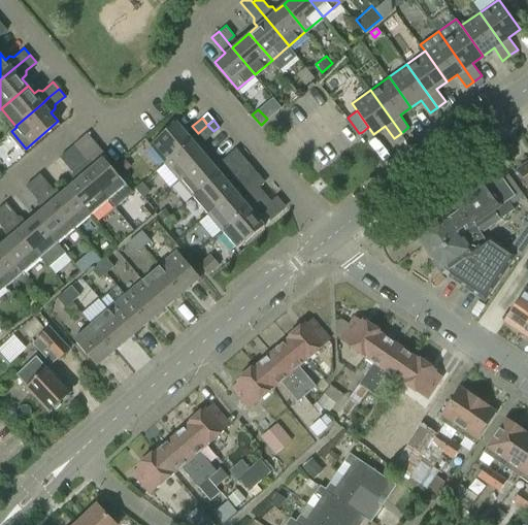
[(176,121),(150,143),(165,161),(191,138),(176,121)]
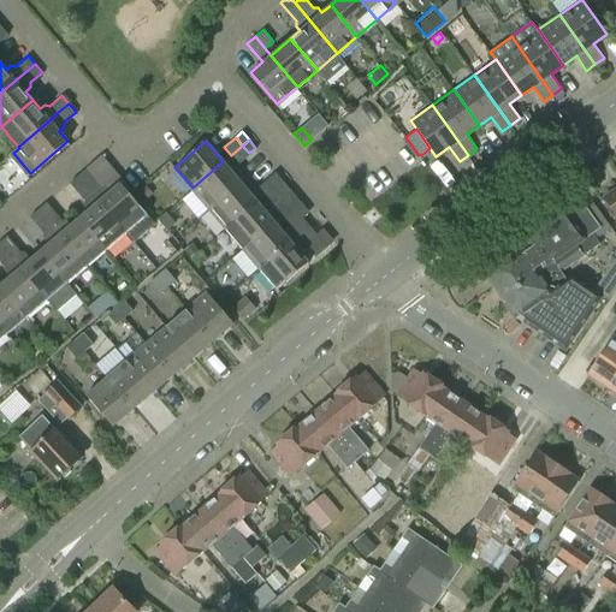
[(223,161),(193,188),(209,208),(240,182),(230,170),(249,153),(242,146),(231,155),(223,161)]
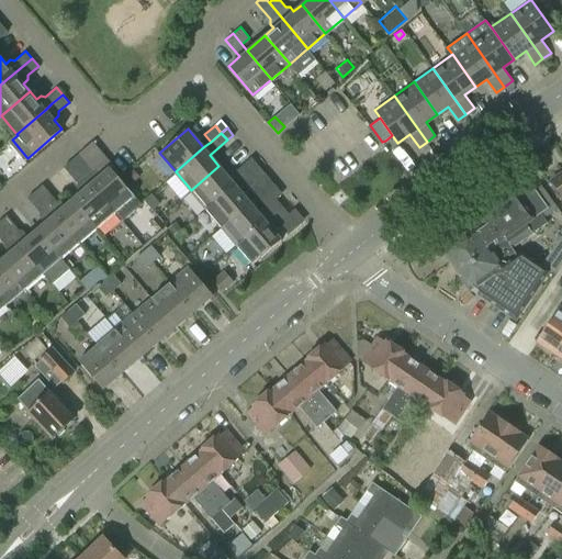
[(79,153),(71,159),(115,211),(123,220),(142,203),(134,194),(110,166),(101,174),(98,170),(93,169),(79,153)]
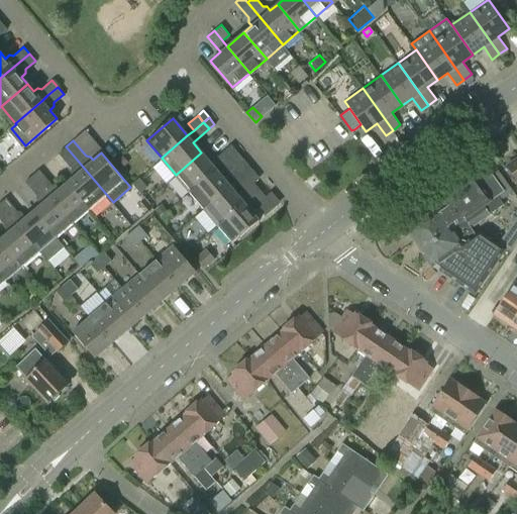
[(231,143),(225,148),(231,156),(237,150),(231,143)]
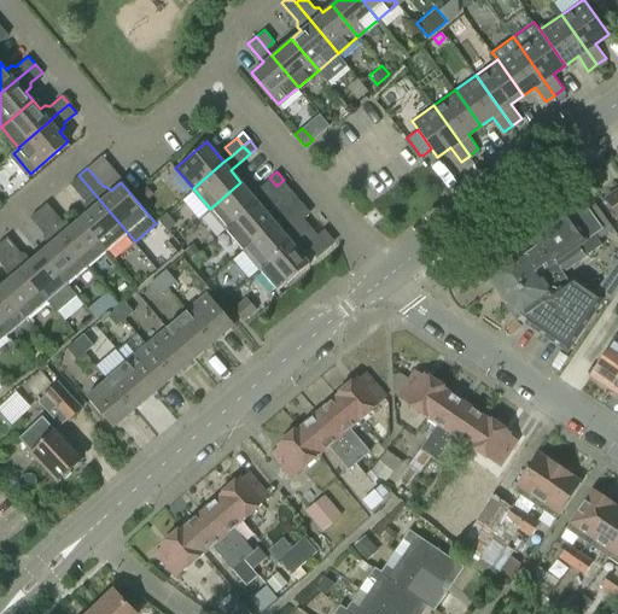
[(79,175),(70,182),(86,200),(86,205),(89,210),(80,217),(108,249),(127,232),(79,175)]
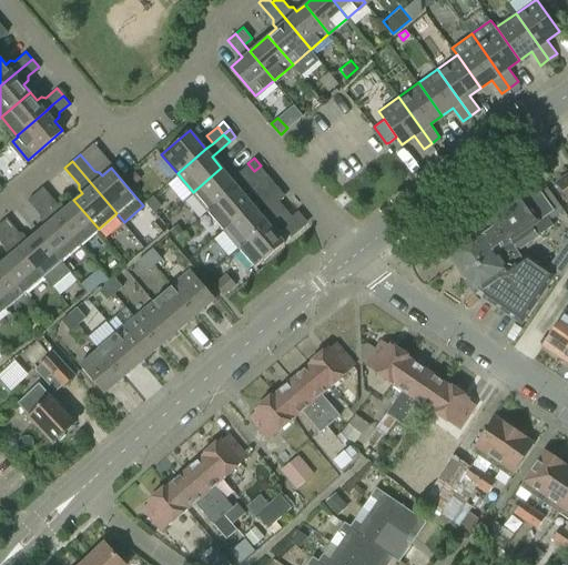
[(247,163),(237,172),(244,180),(254,171),(247,163)]
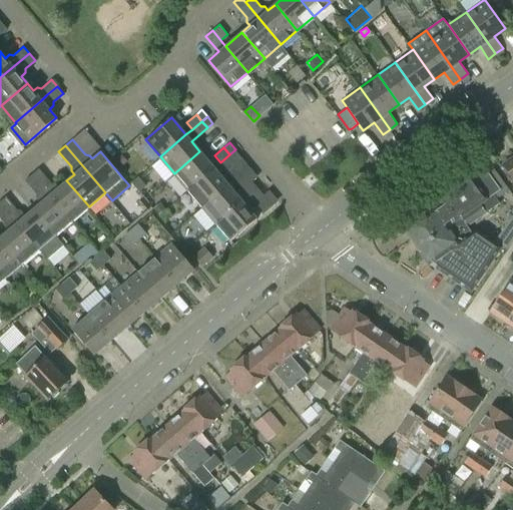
[(235,149),(229,154),(235,160),(240,156),(235,149)]
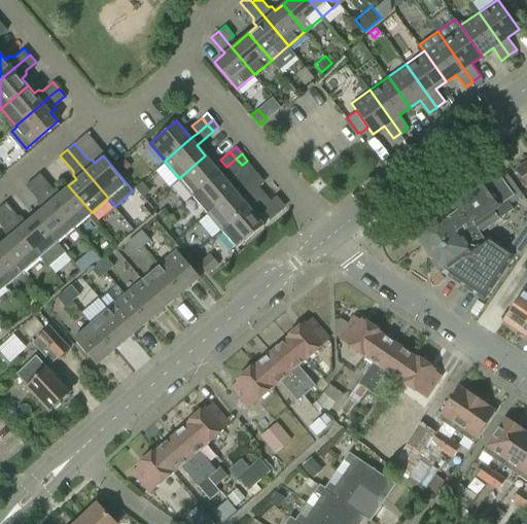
[(205,155),(179,178),(194,195),(219,172),(214,165),(205,155)]
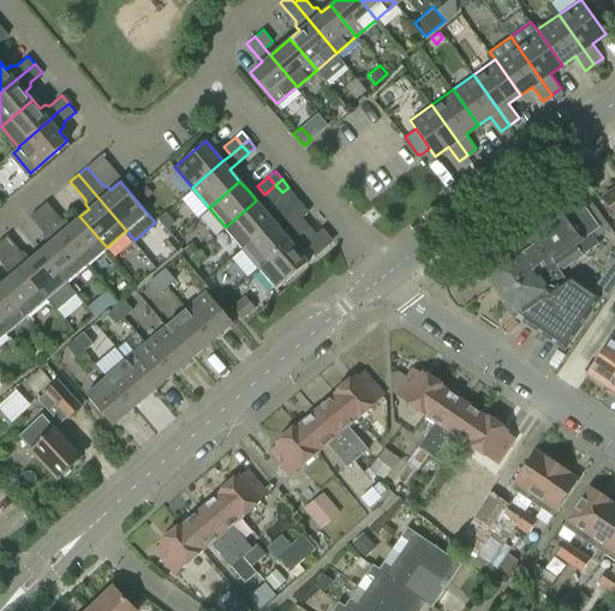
[(256,201),(226,227),(242,247),(273,221),(266,211),(270,207),(270,203),(282,192),(275,185),(264,195),(256,201)]
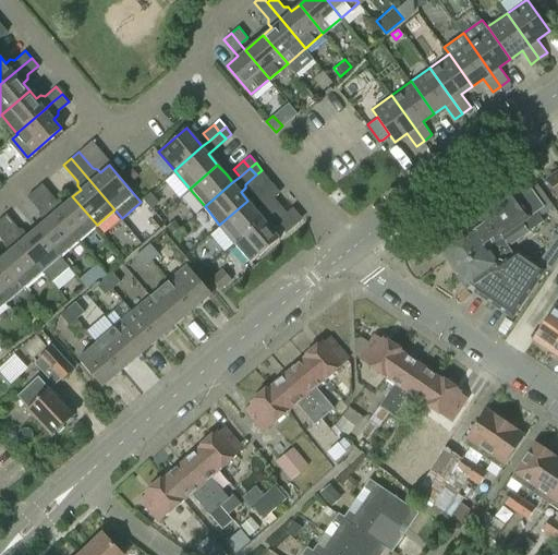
[(557,169),(546,179),(557,195),(557,169)]
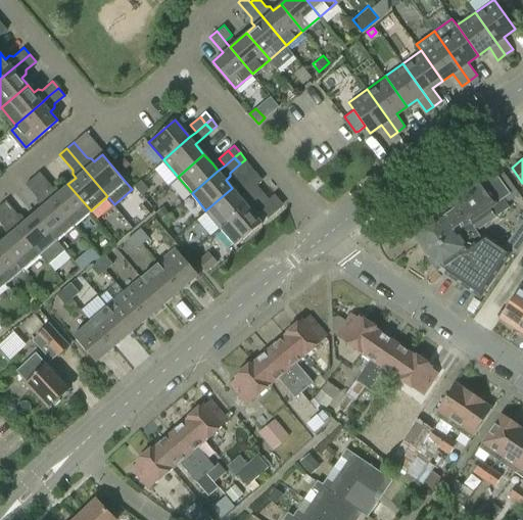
[(413,225),(411,231),(420,244),(434,234),(441,243),(455,234),(454,232),(470,220),(503,197),(510,192),(493,170),(480,179),(479,176),(445,199),(444,198),(435,204),(438,207),(413,225)]
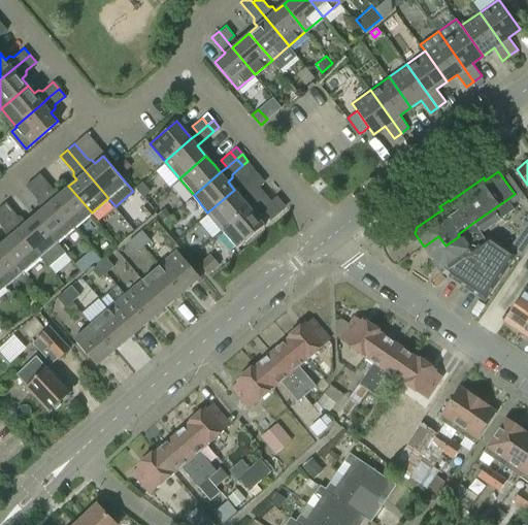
[(40,172),(33,178),(74,227),(92,212),(68,186),(61,193),(58,189),(54,188),(40,172)]
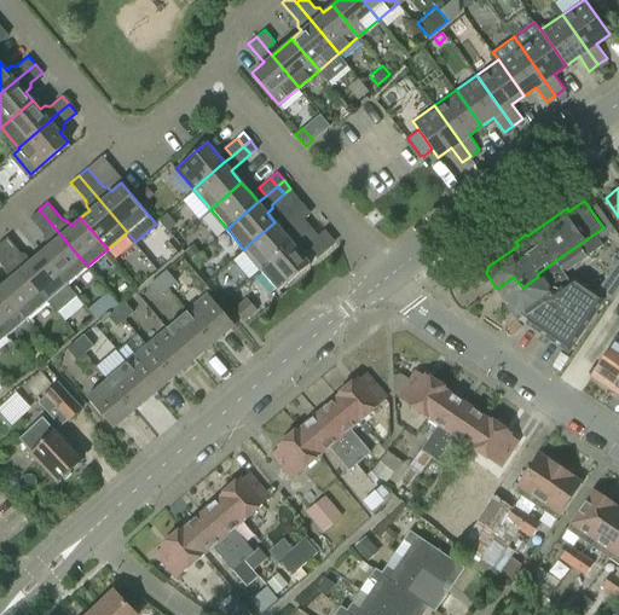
[(39,209),(30,216),(46,235),(46,239),(50,244),(41,251),(68,283),(87,266),(39,209)]
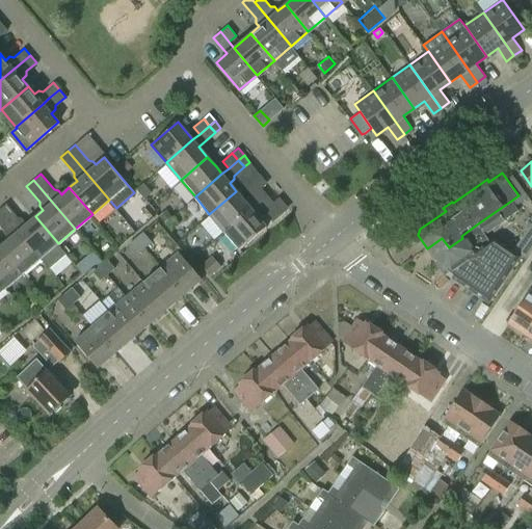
[(143,182),(136,188),(141,193),(149,188),(143,182)]
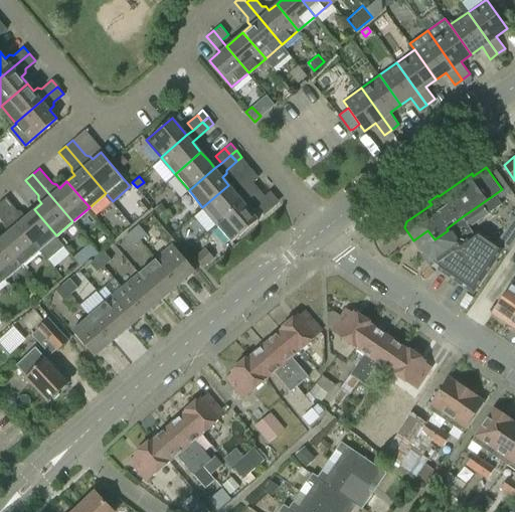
[(228,185),(202,207),(216,223),(259,188),(252,181),(243,189),(239,189),(235,192),(228,185)]
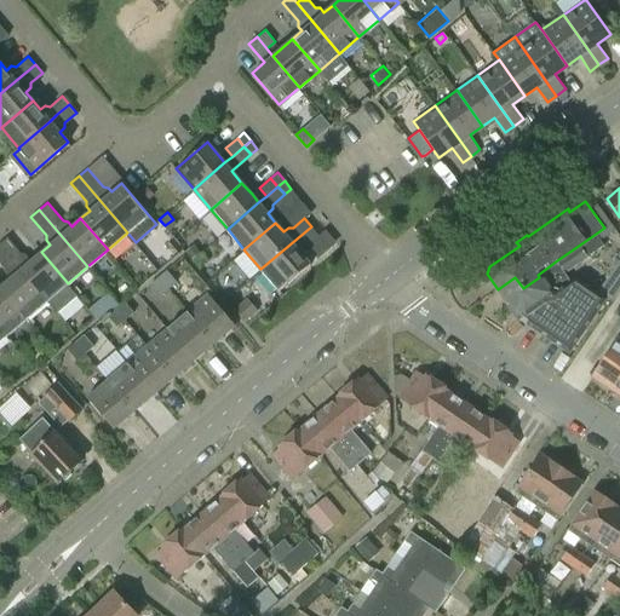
[(311,226),(260,269),(279,289),(310,263),(302,253),(306,248),(306,245),(319,234),(311,226)]
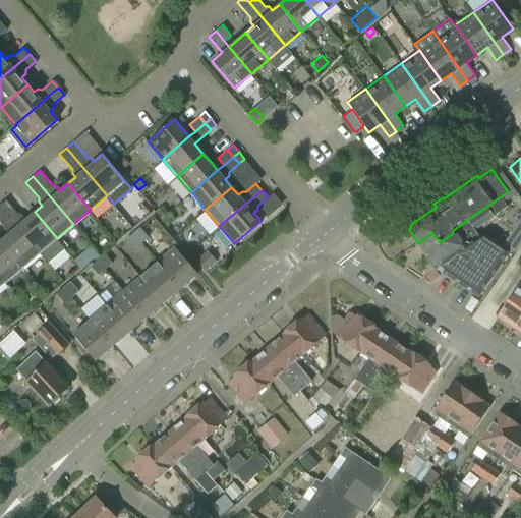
[(501,196),(468,219),(473,227),(506,204),(501,196)]
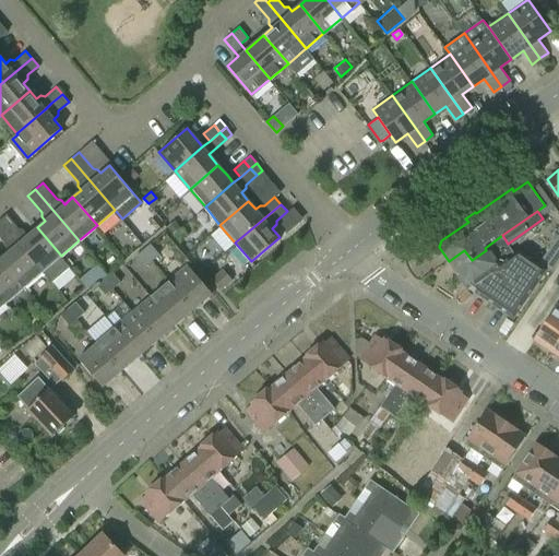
[(7,213),(0,217),(0,220),(0,221),(43,271),(51,281),(70,265),(61,256),(37,227),(28,235),(25,231),(21,229),(7,213)]
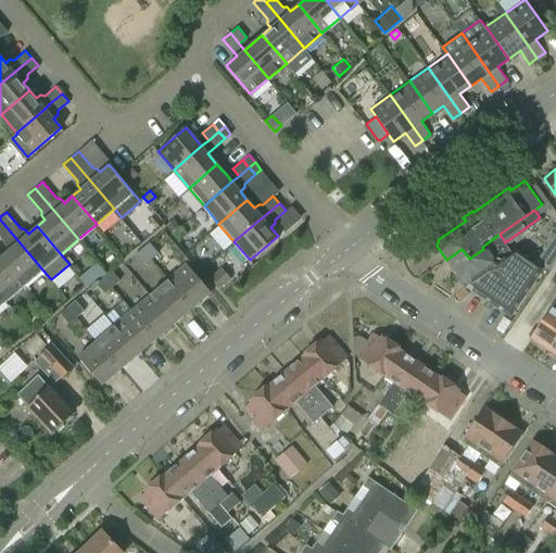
[(0,220),(0,218),(0,234),(5,241),(5,246),(9,250),(1,256),(25,285),(42,269),(0,220)]
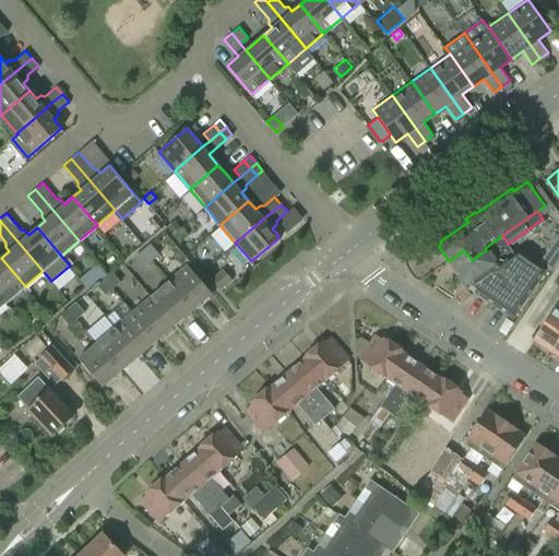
[(464,250),(449,261),(466,285),(472,282),(512,310),(543,267),(550,271),(558,258),(558,232),(537,262),(518,249),(514,252),(508,244),(502,235),(485,248),(486,250),(472,260),(464,250)]
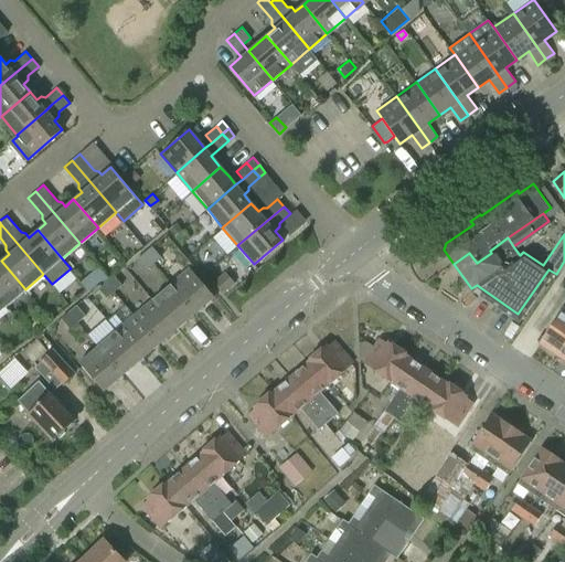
[(151,245),(144,252),(153,263),(160,256),(151,245)]
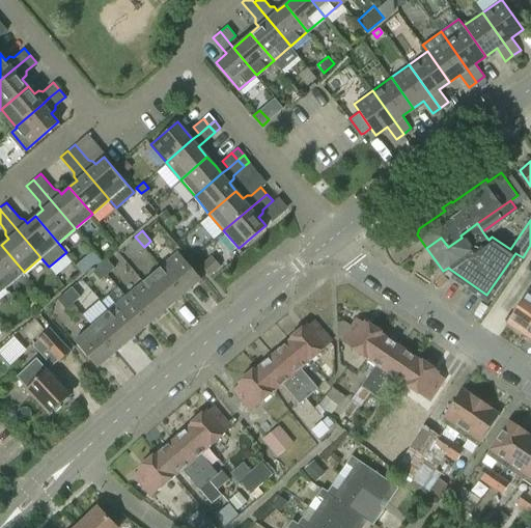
[(144,247),(135,237),(128,243),(137,253),(144,247)]
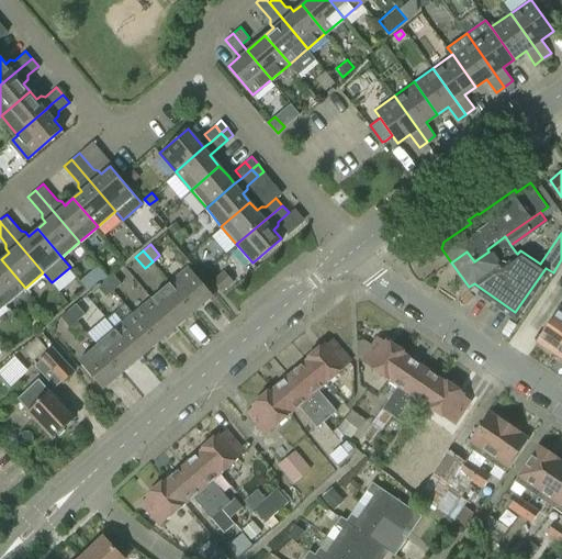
[(215,286),(233,281),(225,255),(209,259),(215,286)]
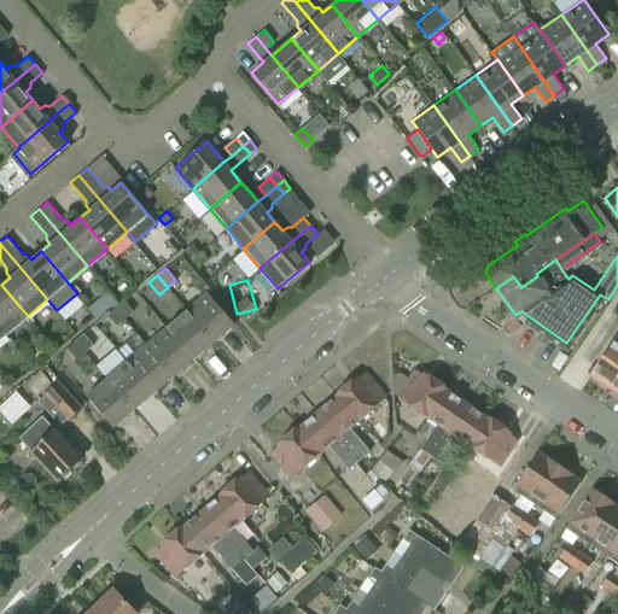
[(0,323),(7,333),(28,316),(1,285),(0,285),(0,323)]
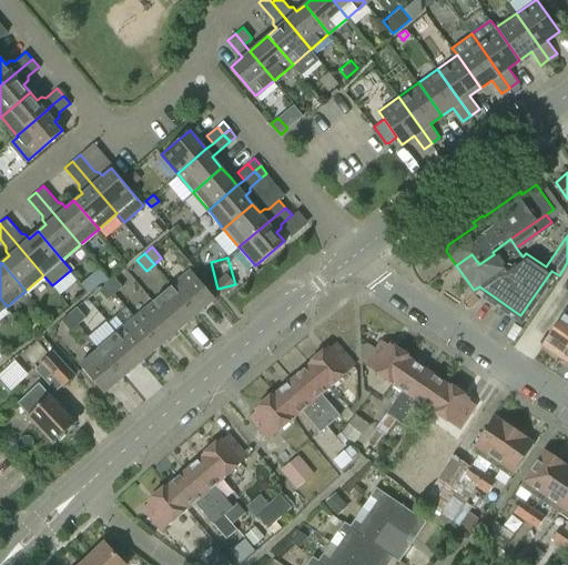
[(100,268),(92,273),(102,284),(105,281),(109,279),(100,268)]
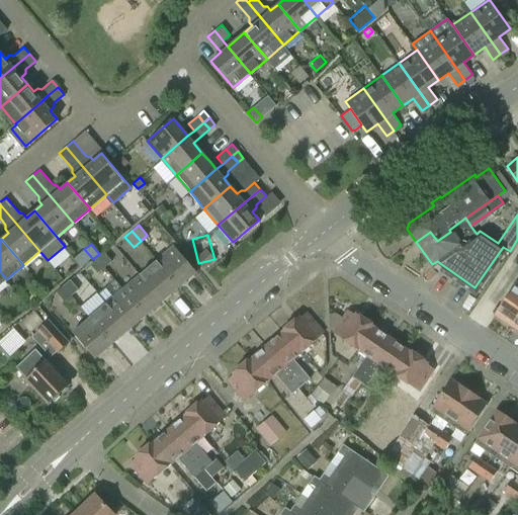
[(174,244),(156,259),(178,285),(196,270),(174,244)]
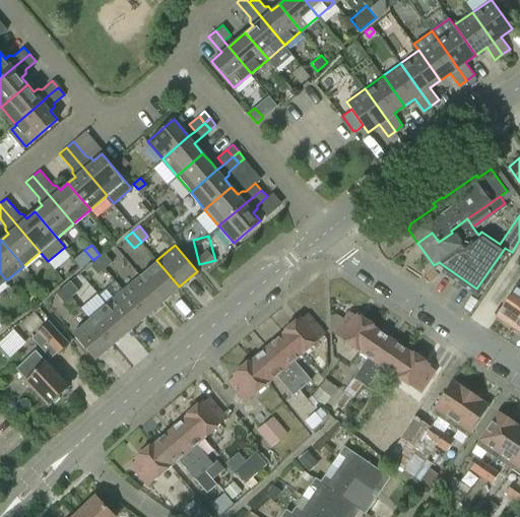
[(100,255),(96,257),(105,267),(112,261),(104,251),(100,255)]
